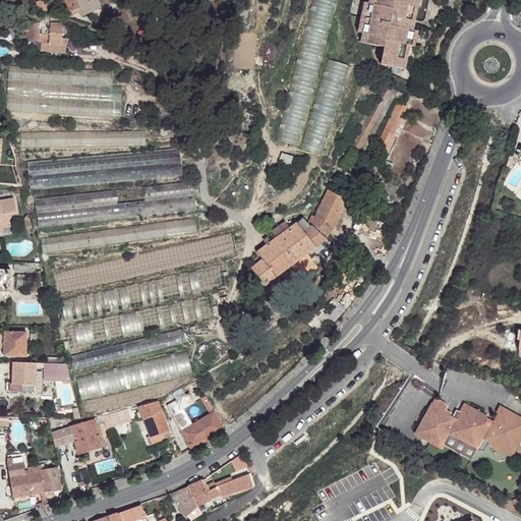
[(44,0),(41,0),(36,1),(38,9),(48,12),(44,0)]
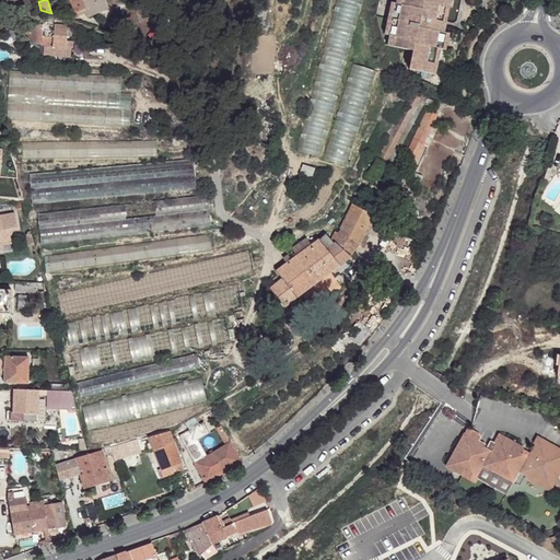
[(70,0),(76,13),(86,9),(90,16),(108,9),(105,0),(70,0)]
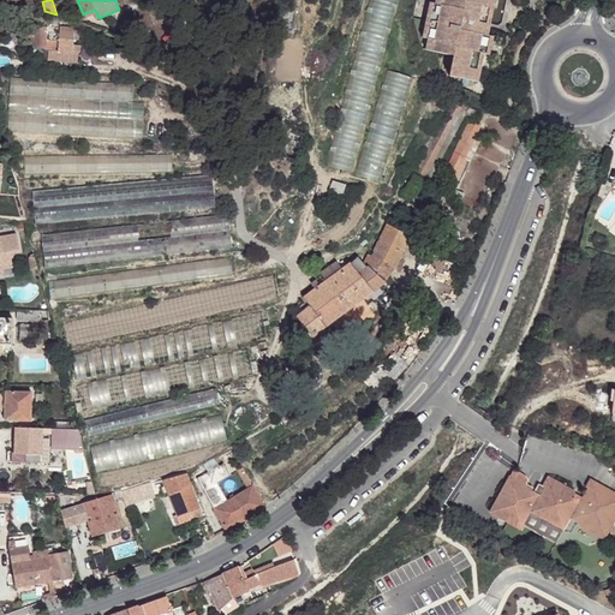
[(369,0),(326,166),(352,173),(398,0),(369,0)]
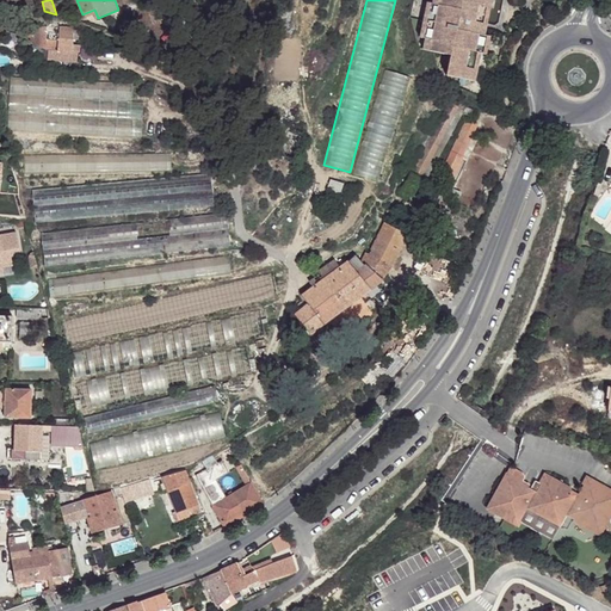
[(450,55),(445,75),(467,80),(469,69),(476,71),(480,53),(483,35),(487,18),(480,17),(482,0),(432,0),(432,2),(425,38),(423,49),(450,55)]
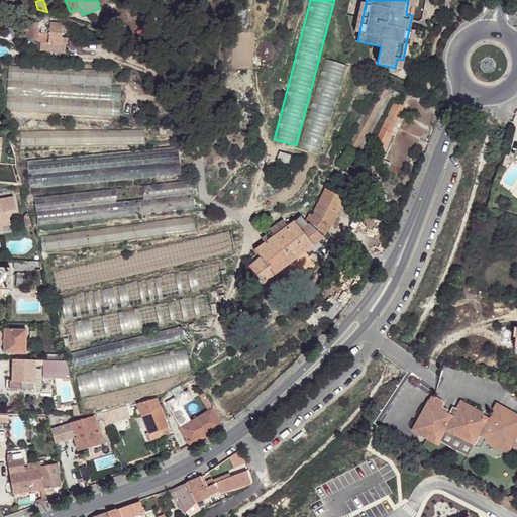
[(408,0),(406,14),(412,15),(415,0),(408,0)]
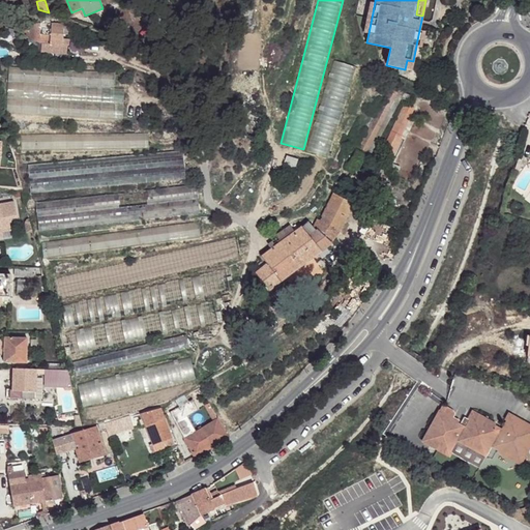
[(370,1),(363,32),(369,33),(375,2),(370,1)]
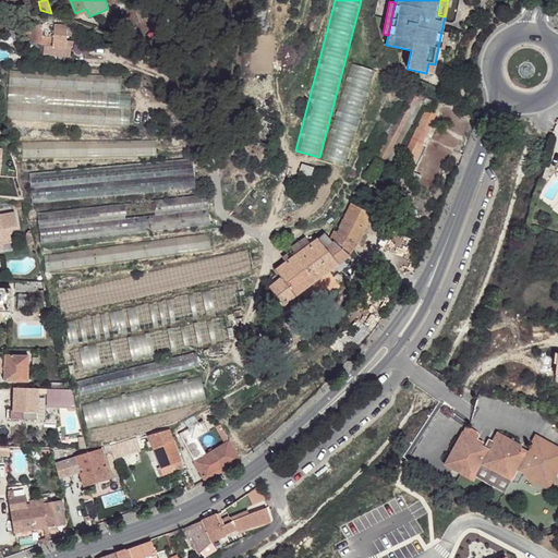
[(172,11),(169,13),(176,22),(186,14),(178,3),(170,9),(172,11)]
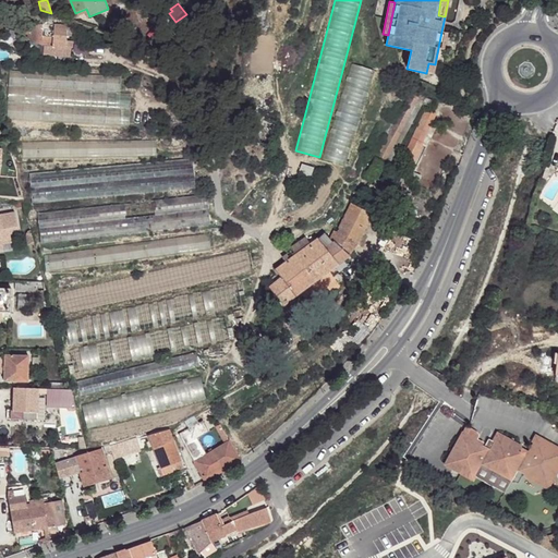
[(44,46),(43,55),(70,57),(71,48),(73,48),(73,40),(67,40),(67,36),(72,36),(72,27),(68,27),(68,25),(55,24),(53,37),(43,36),(43,24),(33,25),(31,32),(21,28),(17,36),(44,46)]
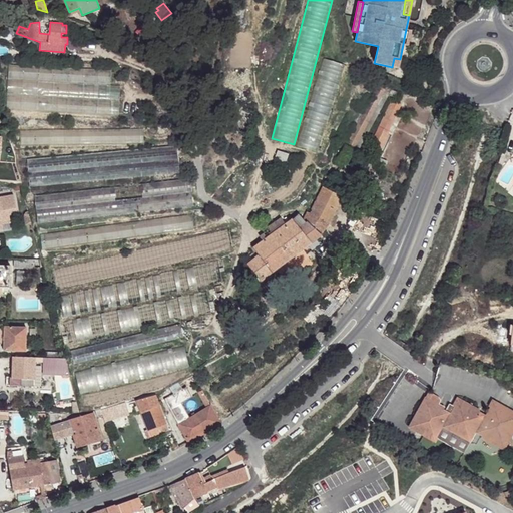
[(406,29),(403,44),(409,46),(412,30),(406,29)]
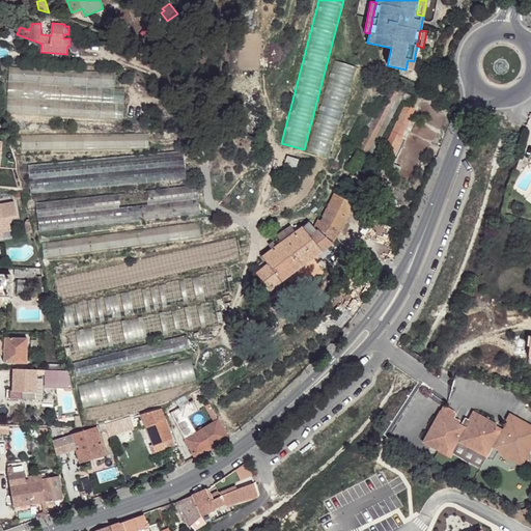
[(334,60),(306,150),(329,158),(357,67),(334,60)]
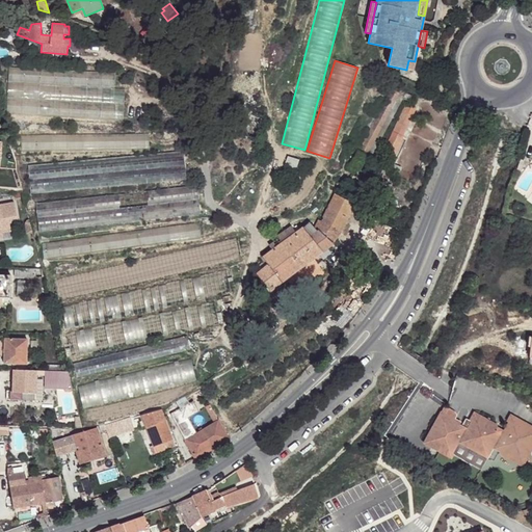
[(357,170),(358,170),(364,160),(368,163),(406,92),(393,85),(347,170),(355,175),(357,170)]
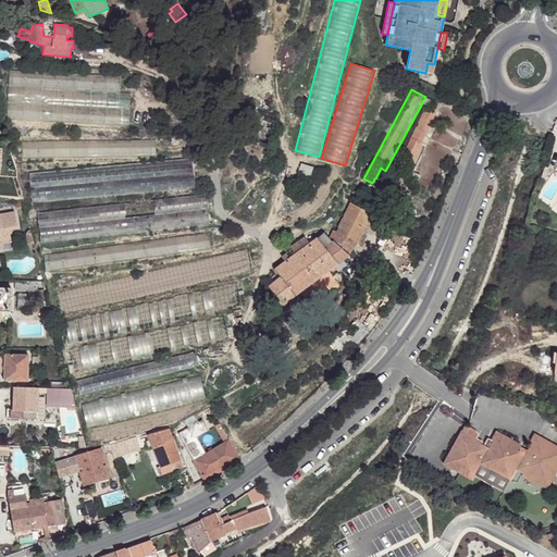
[(426,108),(404,156),(412,160),(435,112),(426,108)]
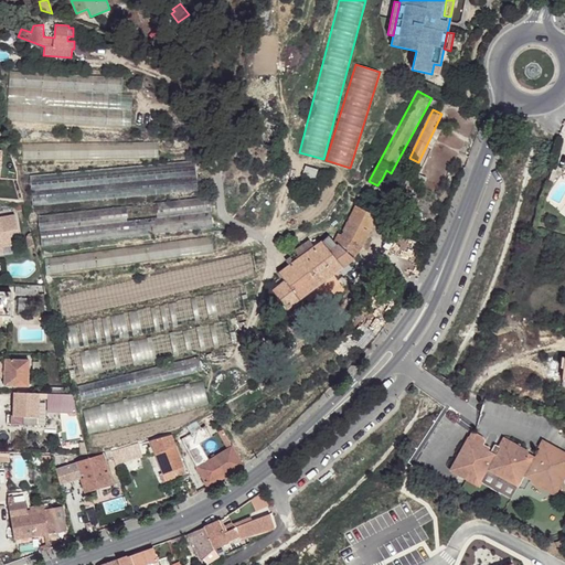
[(426,189),(441,191),(449,152),(433,149),(426,189)]
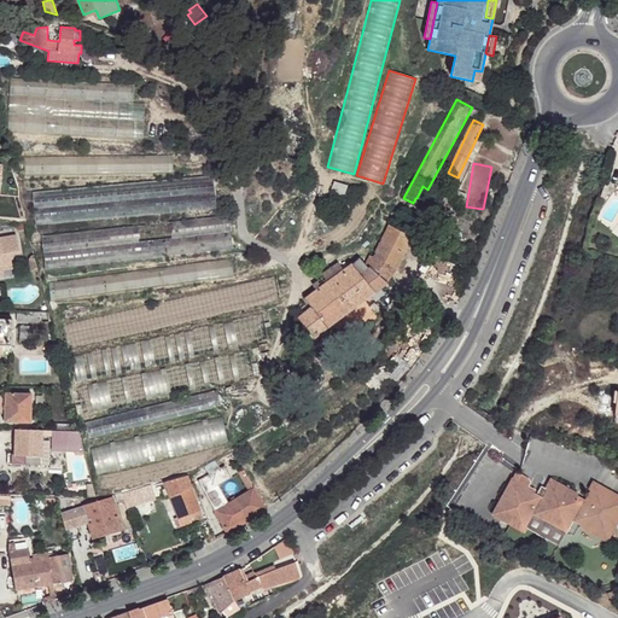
[(33,190),(34,209),(216,192),(214,172),(33,190)]
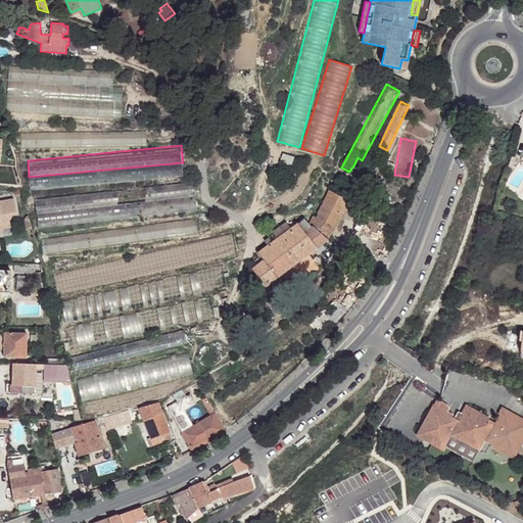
[(386,161),(384,168),(391,172),(394,164),(386,161)]
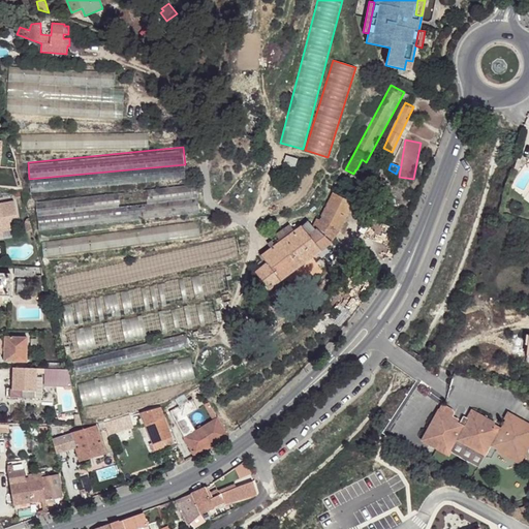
[(356,178),(351,189),(359,193),(364,181),(356,178)]
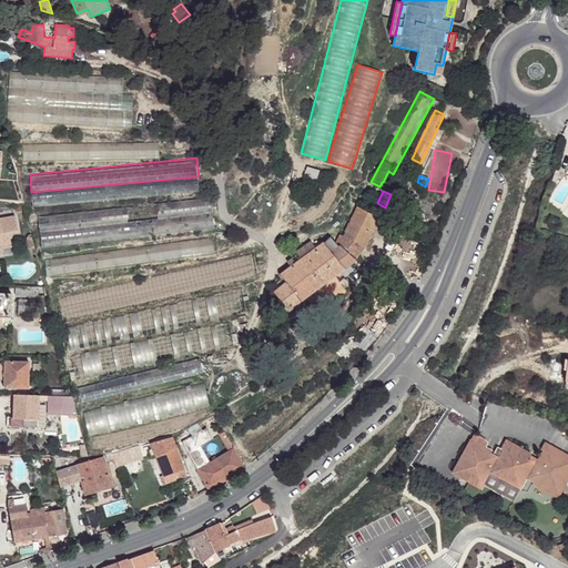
[(211,198),(38,216),(39,232),(213,214),(211,198)]
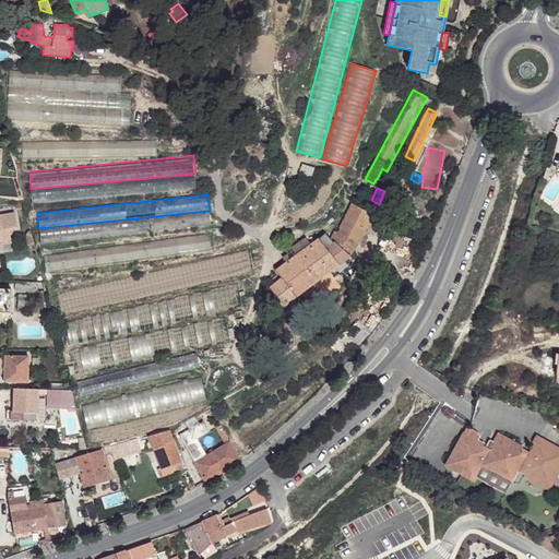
[(358,244),(379,204),(371,200),(368,198),(363,209),(352,203),(337,233),(335,230),(330,241),(325,235),(320,239),(319,239),(276,271),(278,275),(269,283),(272,287),(270,289),(284,306),(349,257),(349,256),(358,244)]
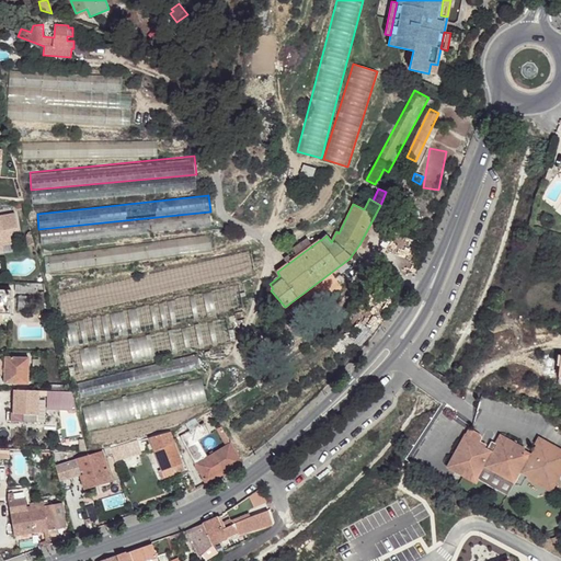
[(0,245),(2,245),(2,240),(11,239),(10,231),(18,230),(15,214),(0,216),(0,245)]
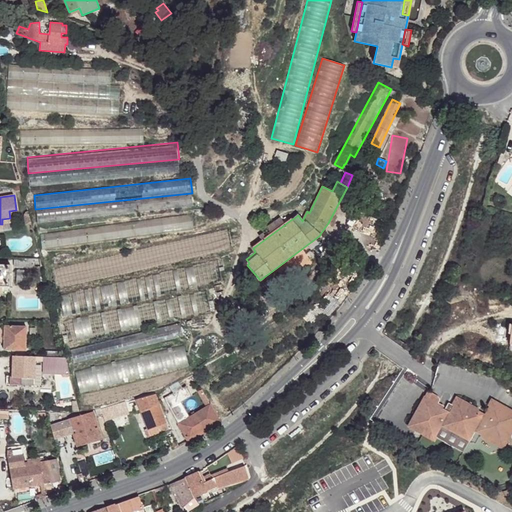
[(14,257),(14,266),(25,266),(26,258),(14,257)]
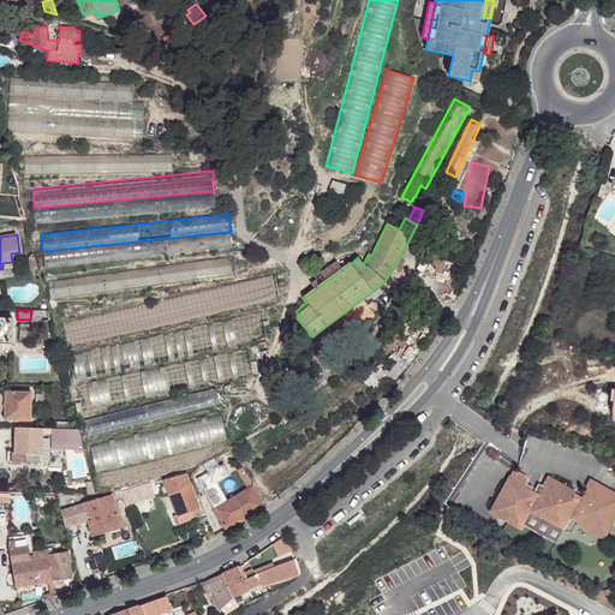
[(0,317),(0,345),(12,345),(12,318),(0,317)]
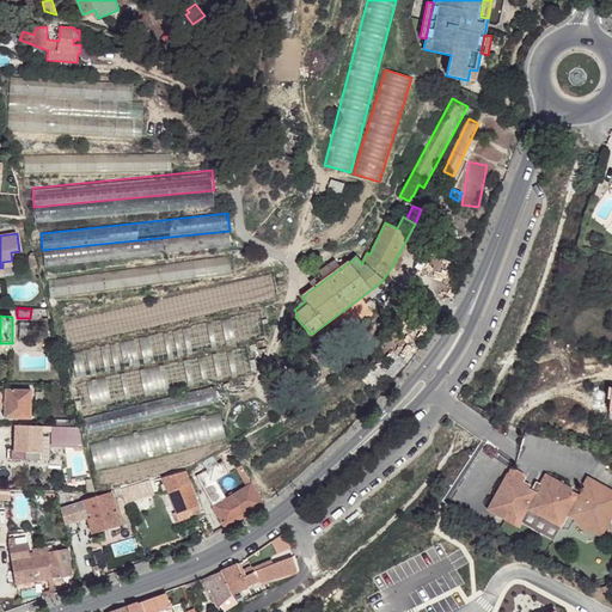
[(246,347),(78,383),(83,410),(252,374),(246,347)]
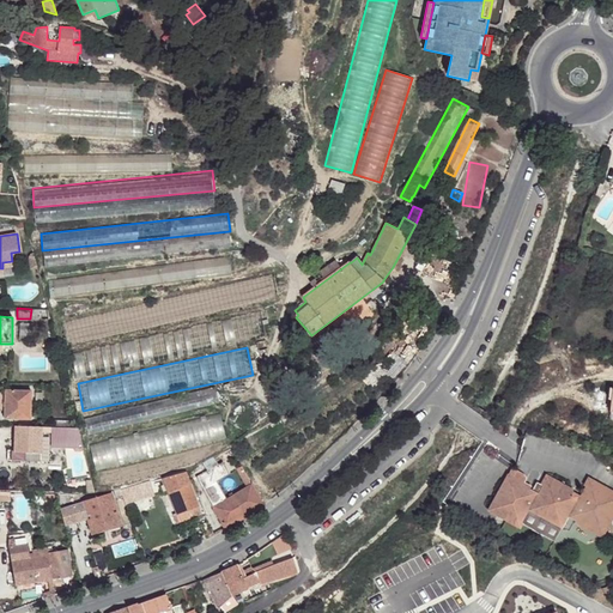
[(216,386),(84,419),(89,435),(220,404),(216,386)]
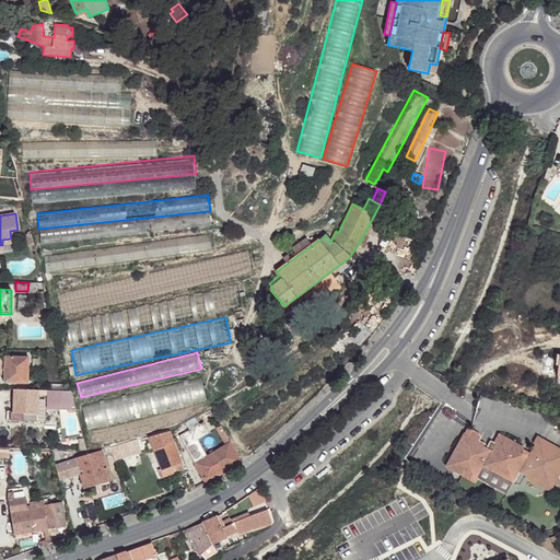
[(4,375),(4,382),(27,383),(28,357),(4,357),(4,358),(4,375)]
